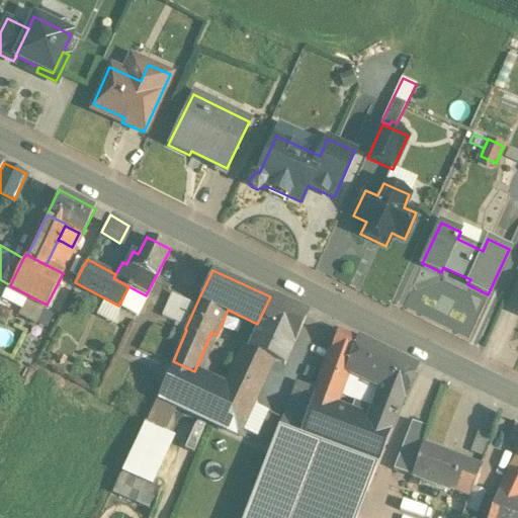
[(146,295),(128,286),(118,306),(137,315),(146,295)]
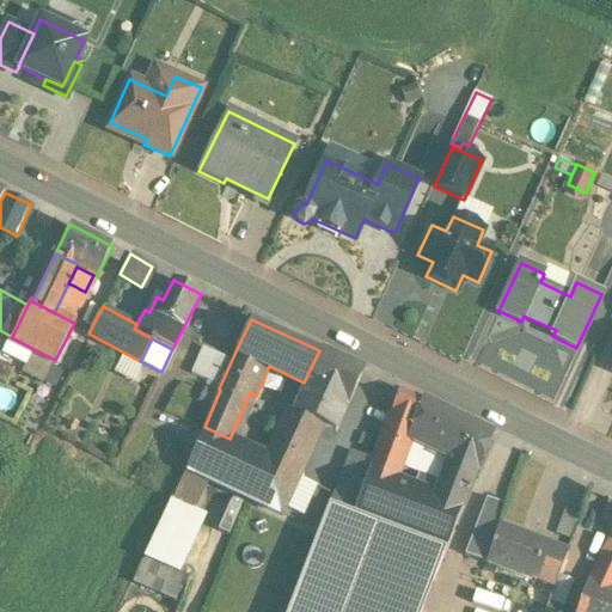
[(228,356),(202,344),(191,371),(216,381),(228,356)]
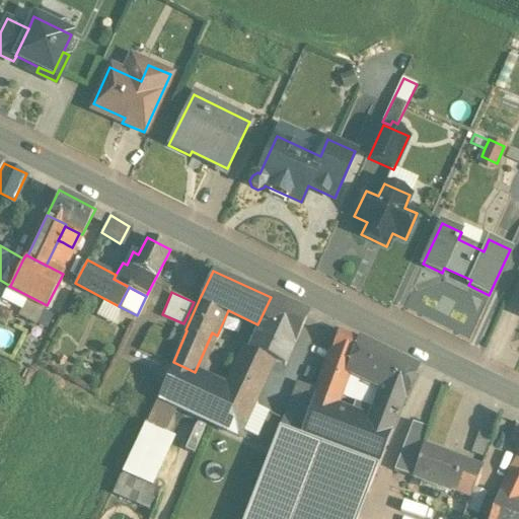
[(306,313),(271,296),(271,297),(257,324),(247,346),(243,344),(224,386),(227,387),(213,420),(240,433),(242,428),(256,434),(269,409),(254,401),(262,387),(241,377),(252,355),(272,364),(275,358),(285,363),(306,313)]
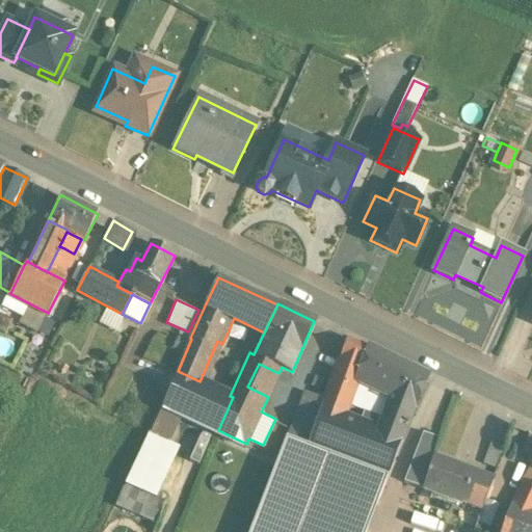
[(11,318),(0,312),(0,325),(6,329),(11,318)]
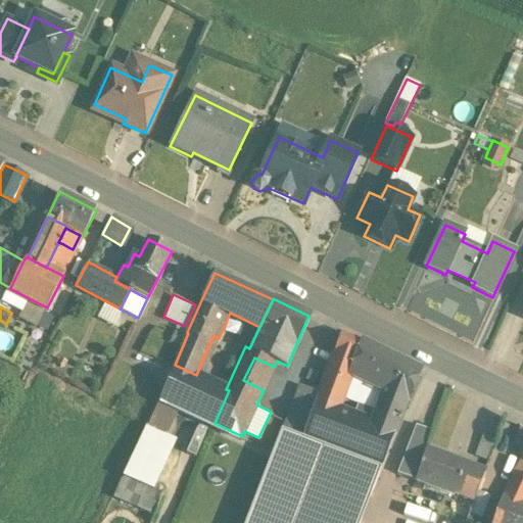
[(363,341),(341,331),(336,346),(359,354),(363,341)]
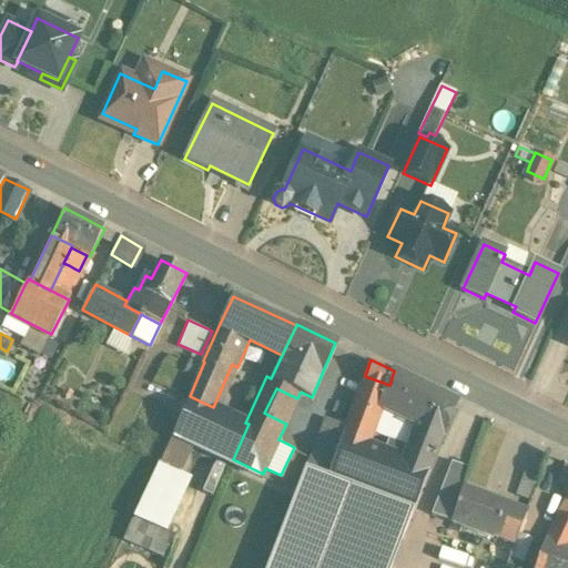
[(0,367),(0,382),(20,392),(26,381),(0,367)]
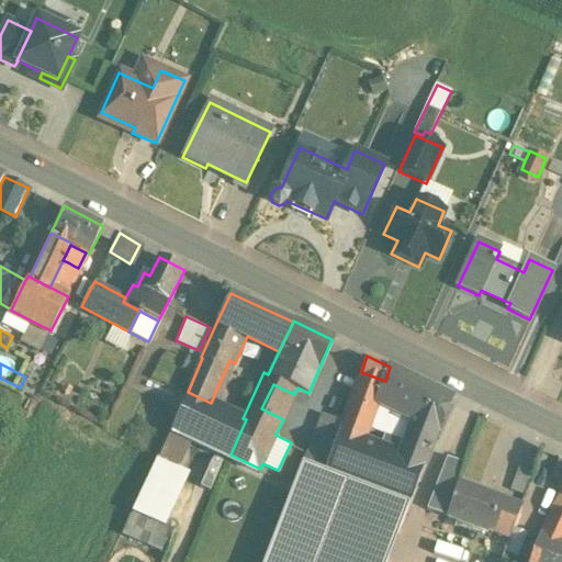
[(452,396),(390,367),(385,381),(383,385),(418,403),(405,438),(413,446),(414,441),(430,448),(452,396)]
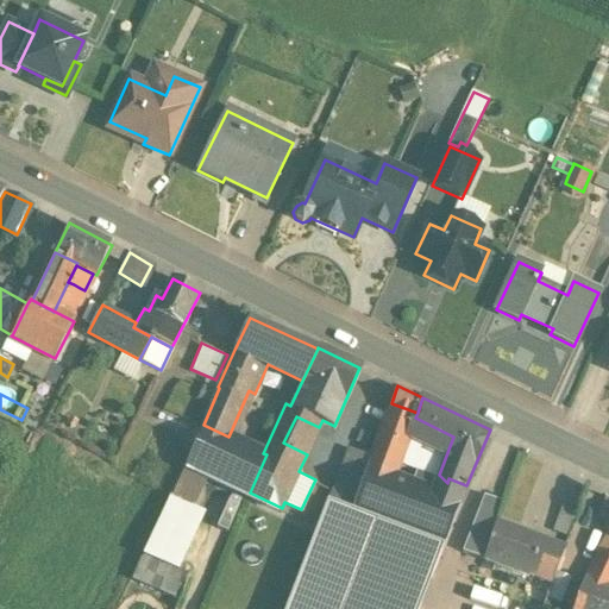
[(372,454),(369,464),(395,473),(415,418),(418,413),(391,403),(372,454)]
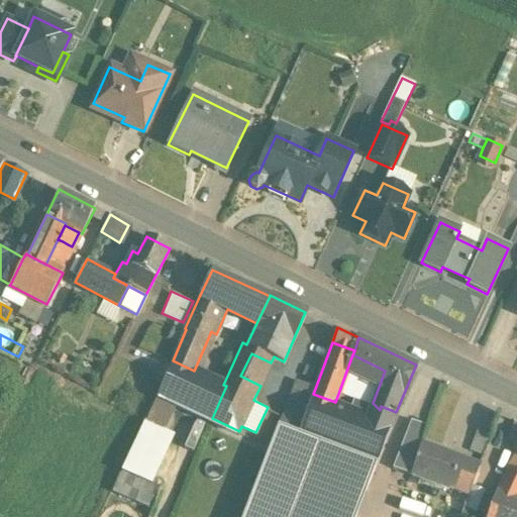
[(271,363),(251,353),(240,376),(261,386),(271,363)]
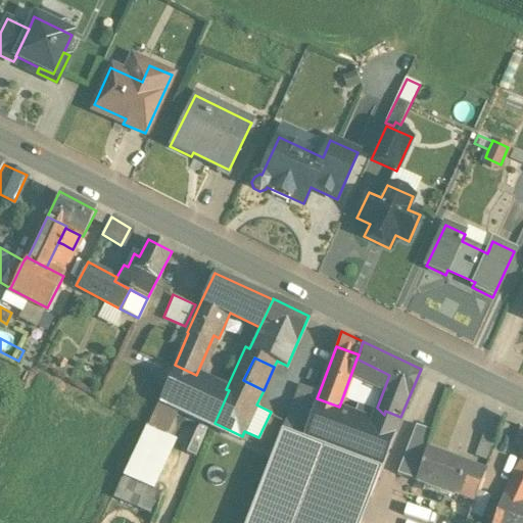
[(196,375),(175,365),(159,397),(215,423),(229,390),(226,389),(196,375)]
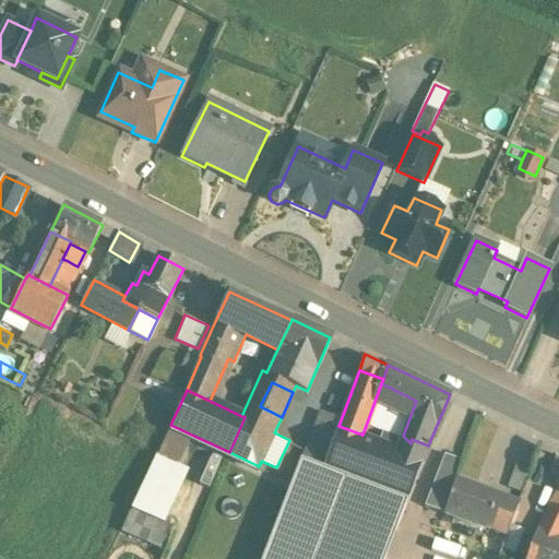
[(342,417),(319,408),(300,458),(324,466),(339,426),(342,417)]
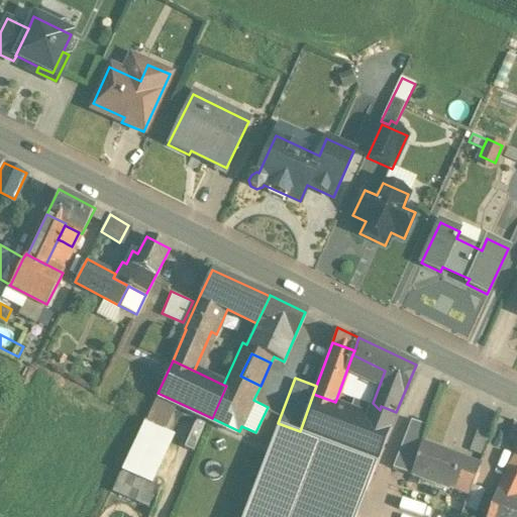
[(177,403),(158,393),(146,418),(166,427),(177,403)]
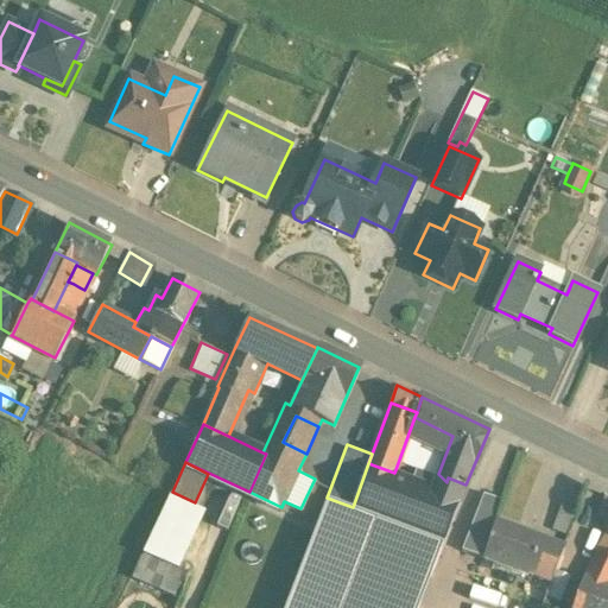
[(443,543),(466,485),(448,477),(447,482),(438,474),(434,488),(394,473),(368,463),(353,507),(443,543)]
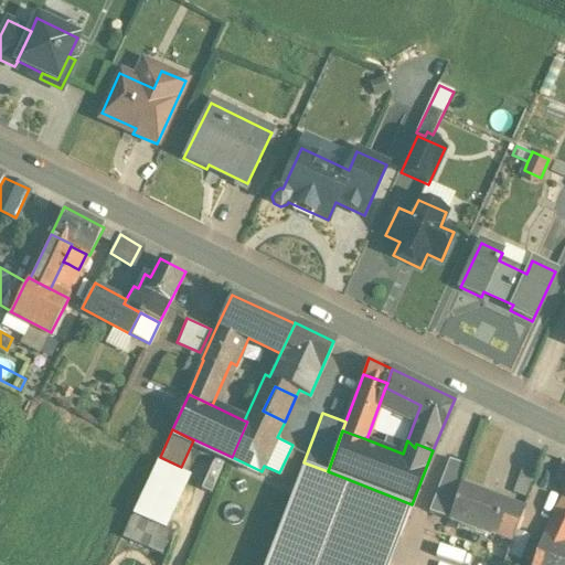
[(181,467),(160,457),(134,511),(166,523),(191,471),(181,467)]
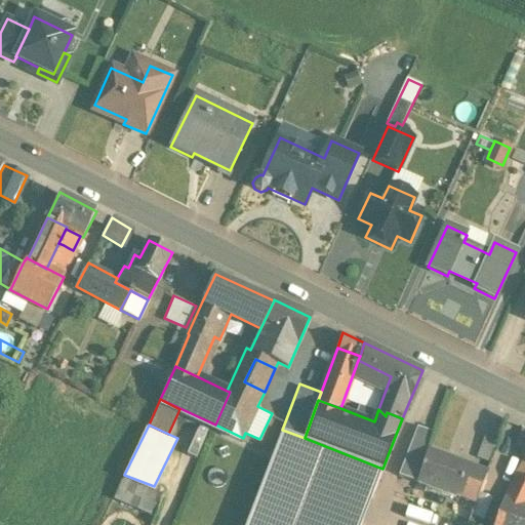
[(416,425),(399,474),(417,480),(428,448),(434,431),(416,425)]
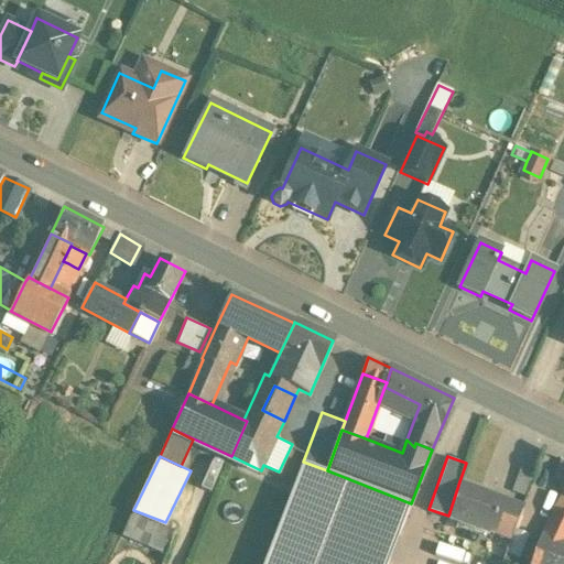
[(563,459),(561,458),(553,476),(563,483),(563,497),(555,512),(557,513),(552,523),(550,522),(543,533),(531,563),(556,563),(563,545),(563,459)]
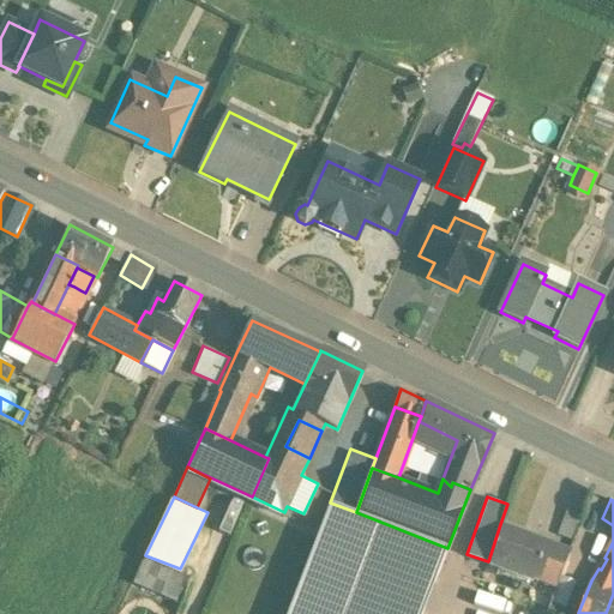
[(356,512),(330,503),(288,613),(421,613),(447,548),(356,512)]
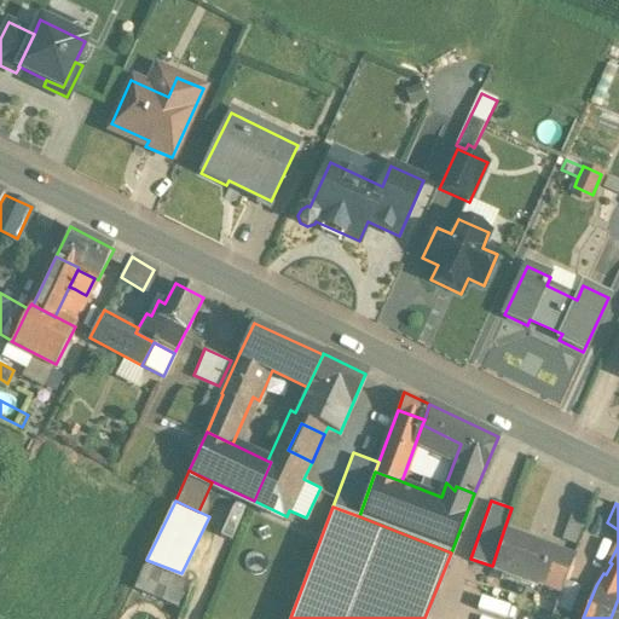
[(585,519),(571,514),(562,537),(577,543),(585,519)]
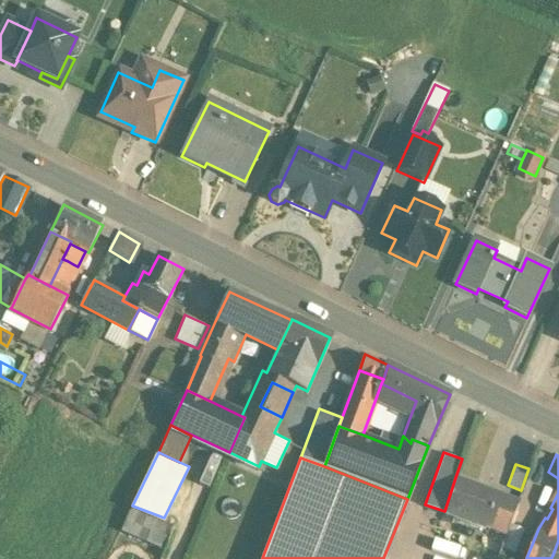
[(519,501),(455,477),(444,511),(487,527),(507,535),(519,501)]
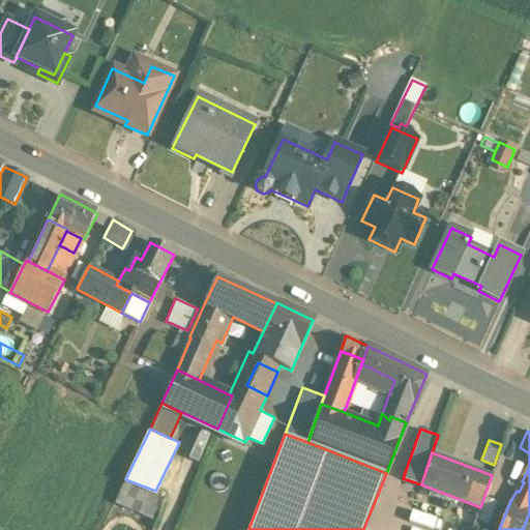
[(125,479),(117,498),(158,513),(166,495),(155,491),(125,479)]
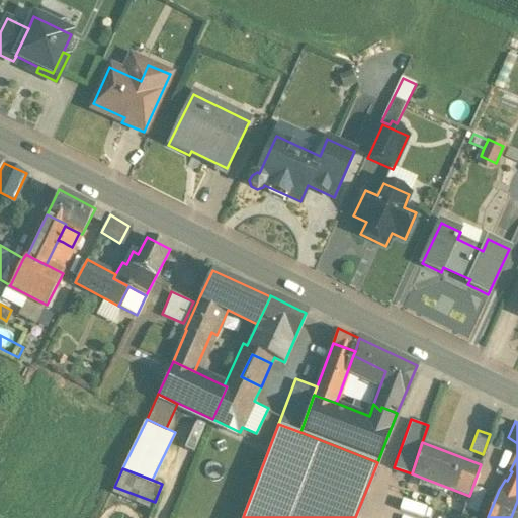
[(460,517),(469,496),(451,489),(442,512),(458,517),(460,517)]
